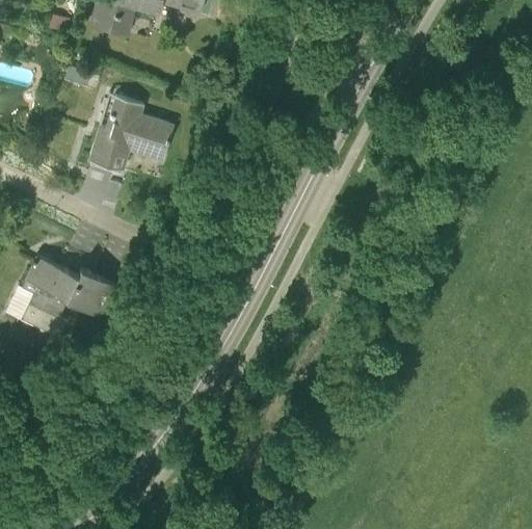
[(202,0),(97,0),(89,25),(128,36),(136,7),(158,12),(160,4),(198,15),(202,0)]
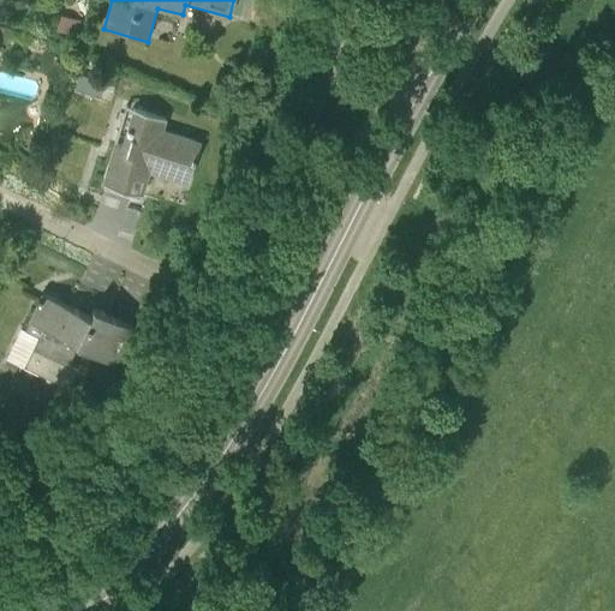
[(71,24),(54,18),(51,29),(67,35),(71,24)]
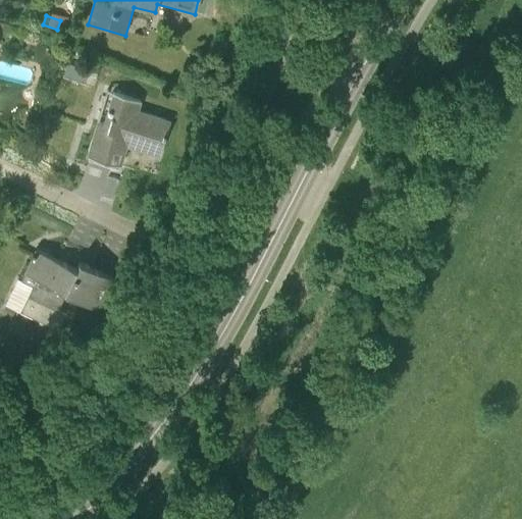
[(63,78),(69,80),(74,67),(67,65),(63,78)]
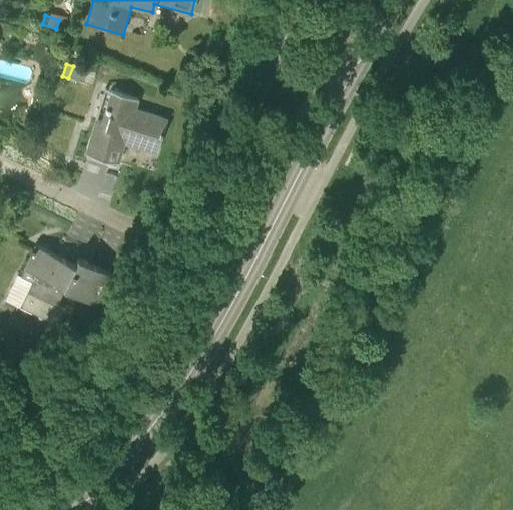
[(85,153),(117,164),(123,146),(155,156),(166,122),(135,112),(138,102),(110,93),(100,123),(96,121),(85,153)]
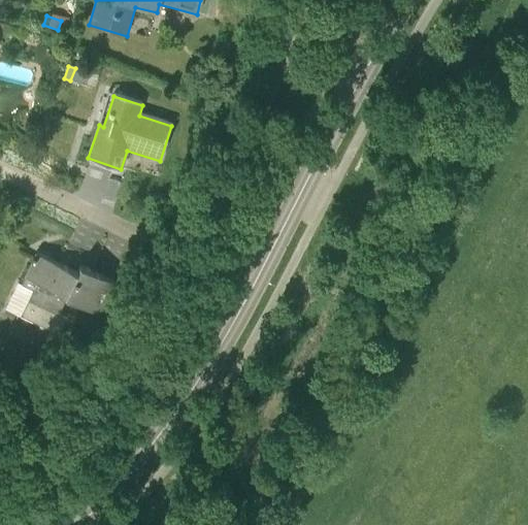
[(76,273),(36,255),(21,287),(32,292),(20,318),(60,337),(68,321),(59,317),(67,299),(98,314),(112,283),(80,266),(76,273)]
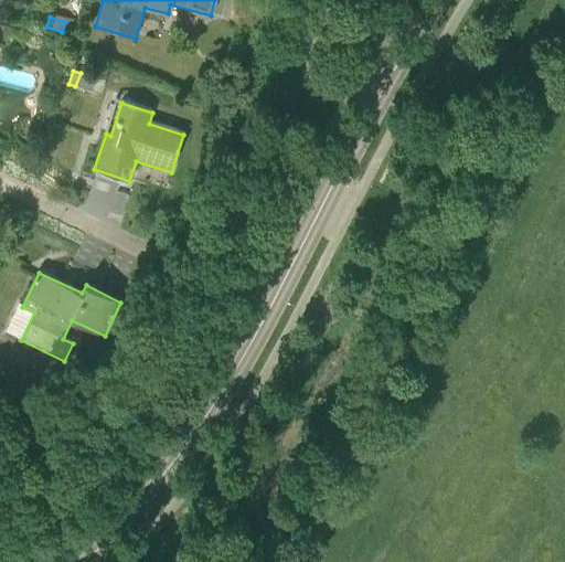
All buildings are outlined.
